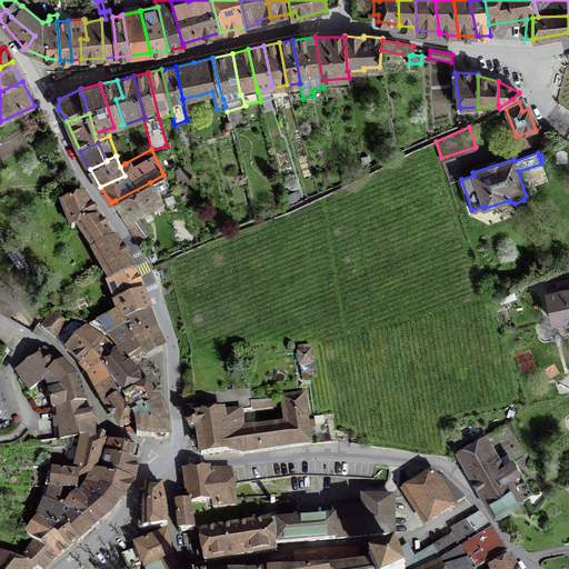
[(186,166),(177,170),(178,179),(188,177),(186,166)]
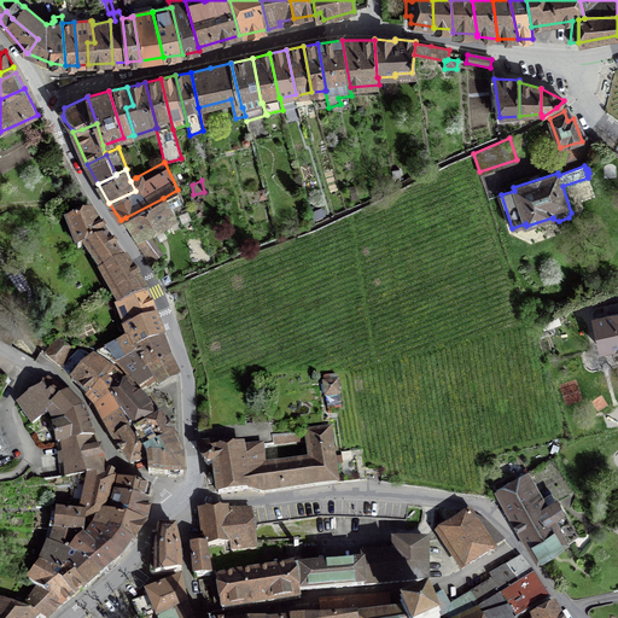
[(126,217),(136,232),(138,234),(147,229),(173,217),(169,210),(181,204),(179,199),(181,197),(178,191),(179,190),(178,190),(163,198),(126,217)]
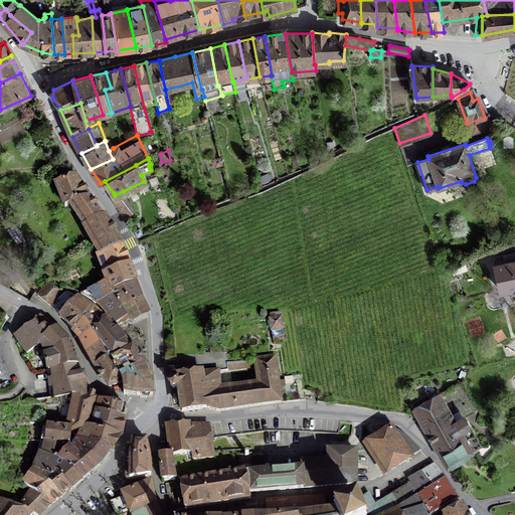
[(88,197),(75,175),(55,183),(64,207),(69,205),(69,204),(88,197)]
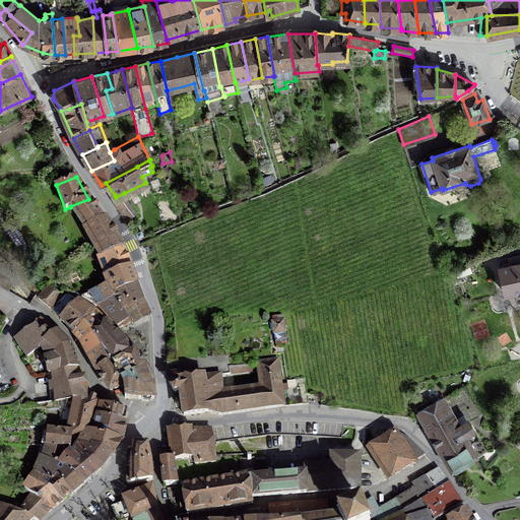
[(111,198),(126,221),(138,212),(124,193),(116,197),(115,195),(111,198)]
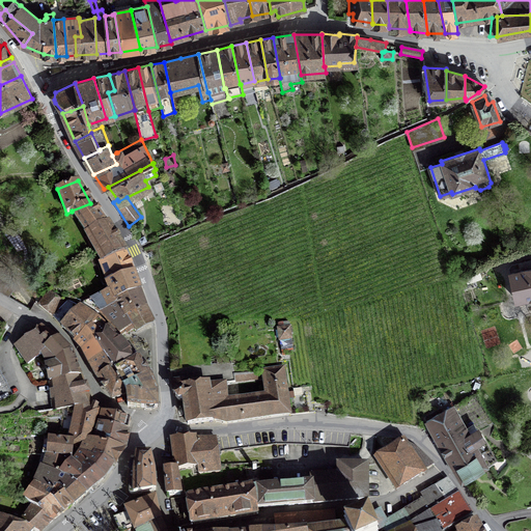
[(86,232),(106,224),(90,203),(72,211),(72,212),(86,232)]
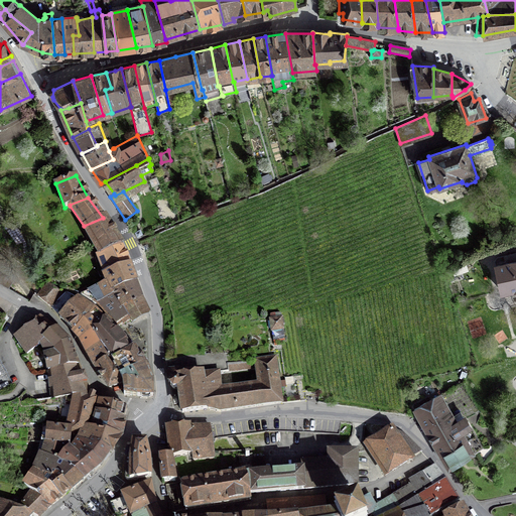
[(108,226),(103,218),(84,226),(95,247),(100,255),(121,246),(116,237),(108,226)]
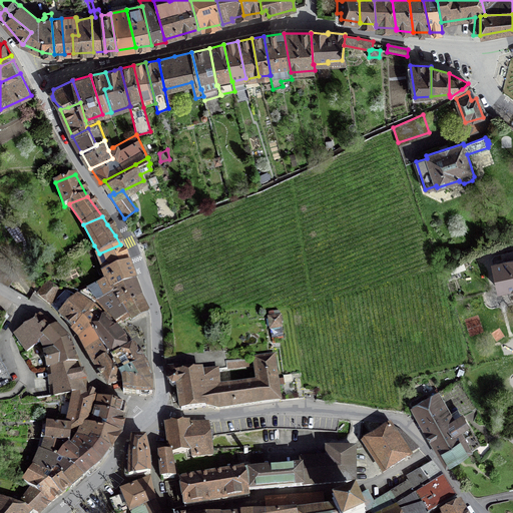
[(99,253),(97,254),(104,273),(108,271),(128,264),(120,244),(99,253)]
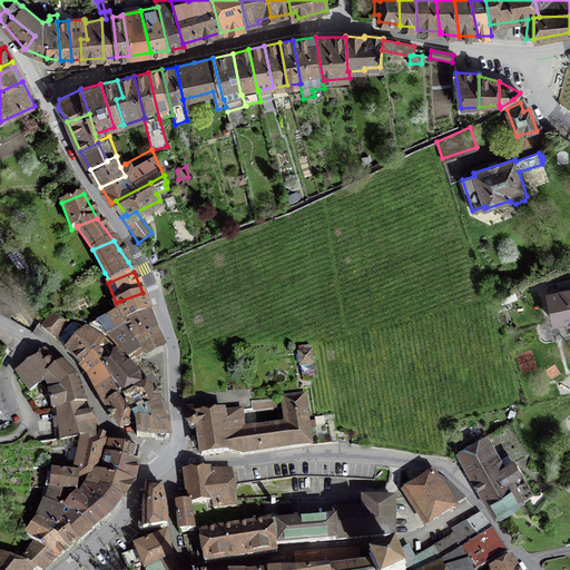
[(554,322),(569,317),(569,278),(557,283),(558,291),(548,293),(554,322)]
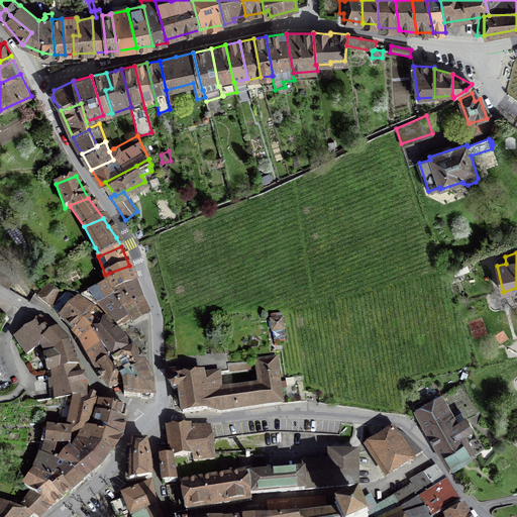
[(108,281),(113,293),(135,284),(129,266),(109,273),(105,275),(107,282),(108,281)]
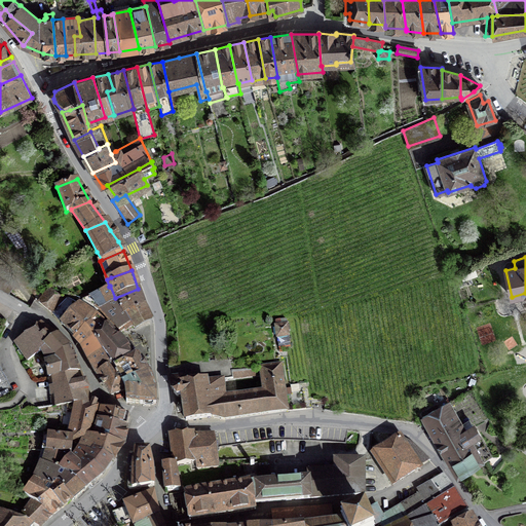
[(134,326),(120,307),(115,298),(110,286),(109,287),(81,301),(97,310),(98,309),(119,333),(133,326),(134,326)]
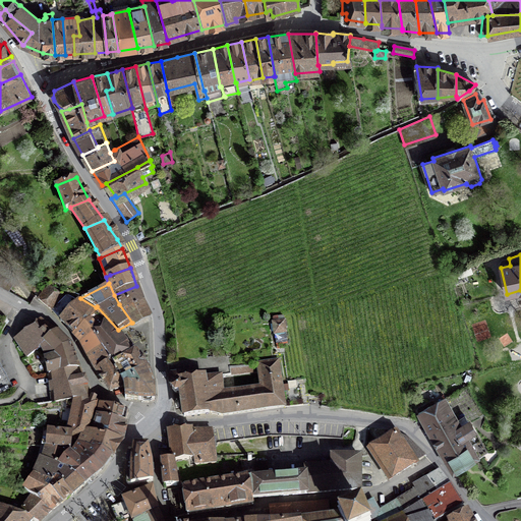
[(49,285),(39,299),(51,309),(63,296),(49,285)]
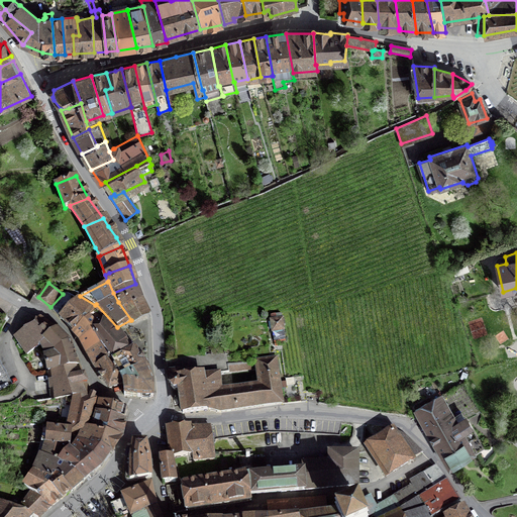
[(135,284),(113,293),(118,302),(131,320),(130,320),(131,322),(147,313),(141,299),(135,284)]
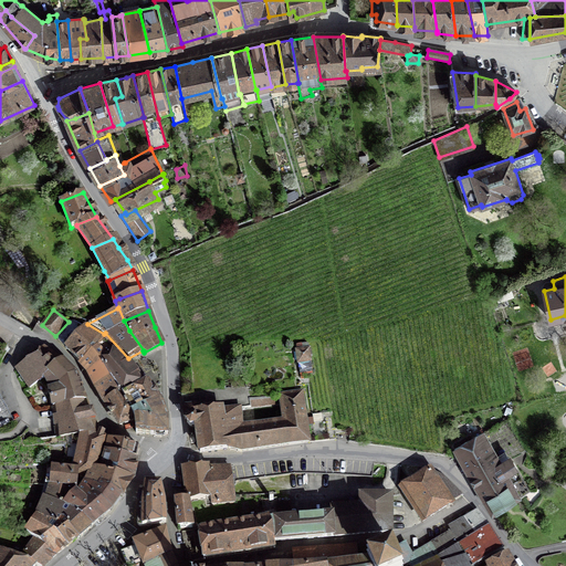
[(81,365),(105,341),(95,333),(72,320),(56,337),(65,347),(81,365)]
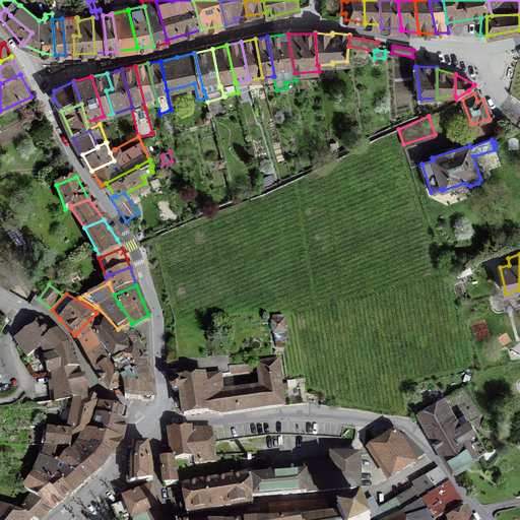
[(74,335),(81,343),(92,334),(106,322),(96,313),(74,335)]
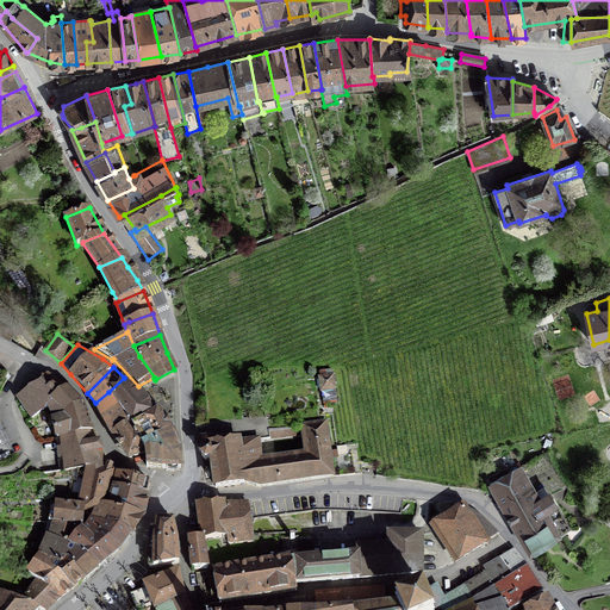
[(53,403),(69,391),(47,375),(17,397),(31,418),(48,406),(53,403)]
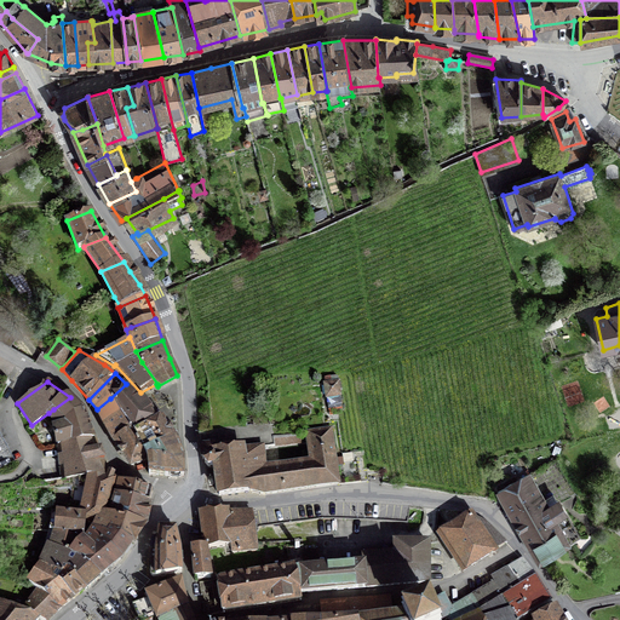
[(327,397),(340,395),(339,389),(342,389),(342,382),(325,384),(327,397)]
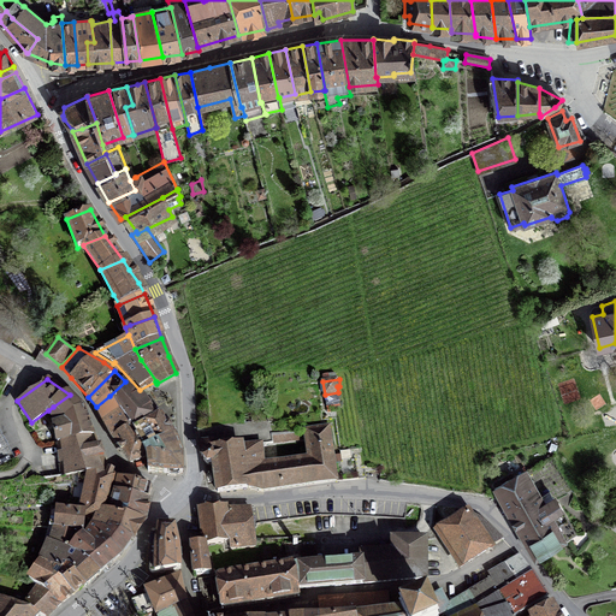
[(125,381),(110,396),(117,409),(131,428),(131,430),(132,428),(157,416),(143,400),(125,381)]
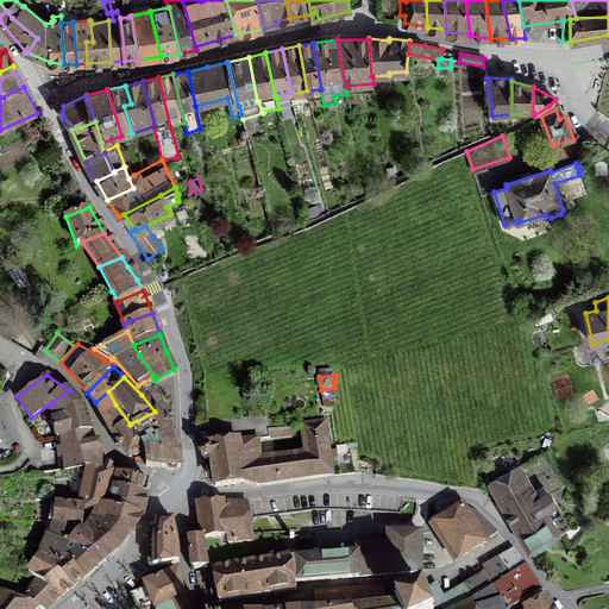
[(57,437),(57,438),(93,433),(83,405),(69,390),(52,402),(48,406),(55,420),(52,421),(57,437)]
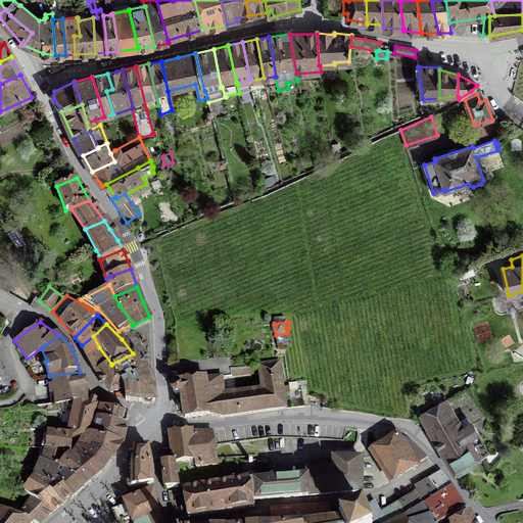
[(93,336),(82,345),(88,357),(99,347),(93,336)]
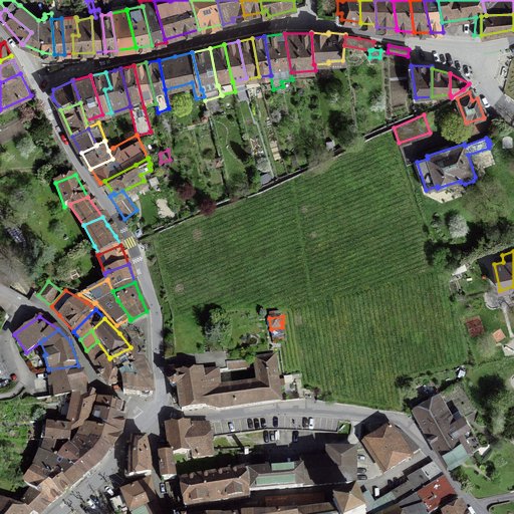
[(109,357),(97,341),(86,350),(94,365),(109,357)]
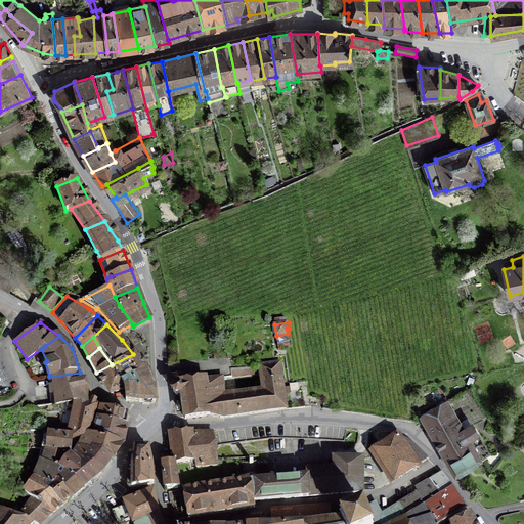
[(113,364),(112,365),(126,388),(147,374),(135,354),(114,366),(113,364)]
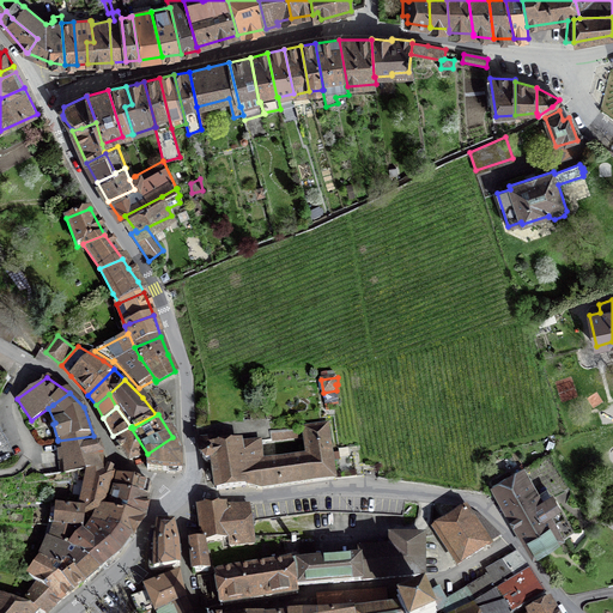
[(198,441),(200,454),(204,453),(202,456),(206,461),(212,461),(217,490),(247,485),(261,489),(335,479),(327,424),(303,428),(307,456),(262,462),(260,441),(240,443),(240,442),(213,445),(212,438),(198,441)]
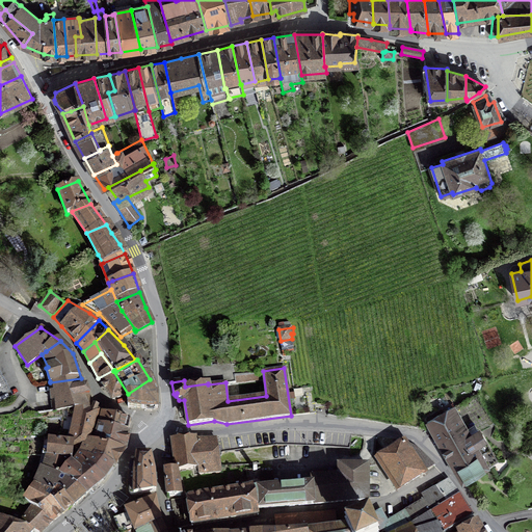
[(126,394),(128,394),(113,371),(113,370),(98,378),(112,399),(126,394)]
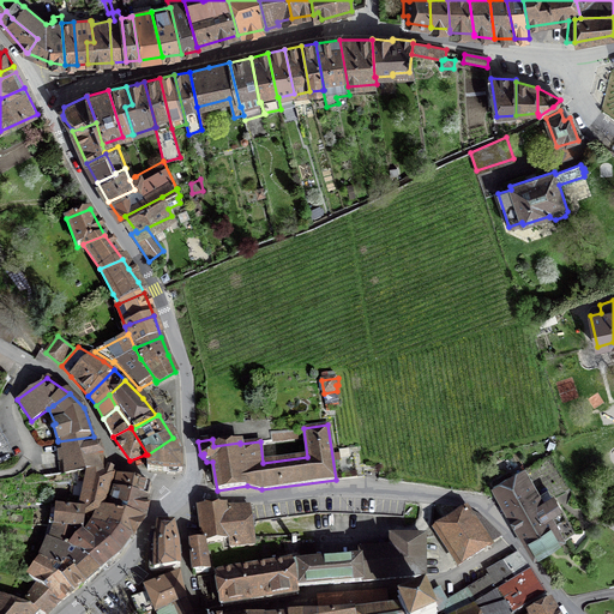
[(90,471),(106,471),(94,437),(58,441),(62,475),(72,474),(90,473),(90,471)]
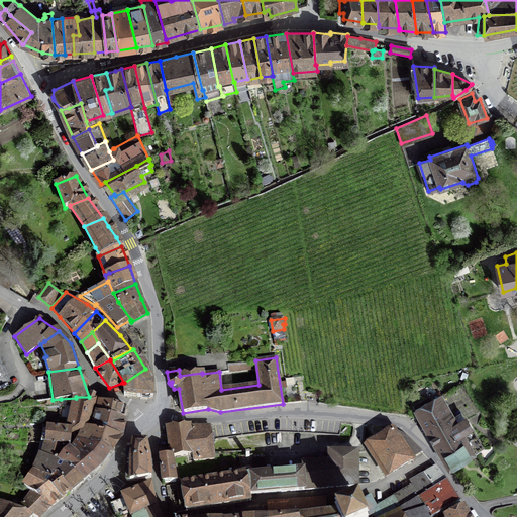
[(152,384),(145,369),(124,383),(122,383),(124,396),(138,397),(153,397),(152,384)]
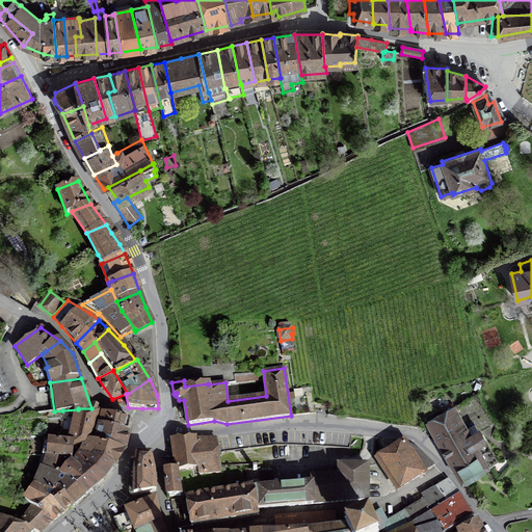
[(454,406),(427,422),(445,452),(478,432),(475,425),(468,429),(454,406)]
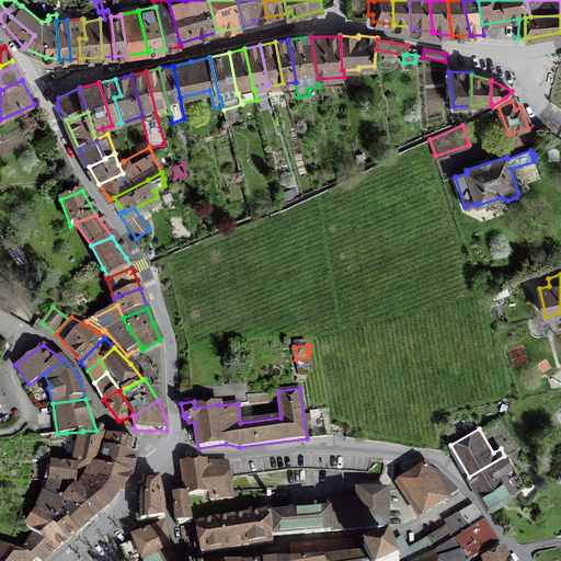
[(77,460),(96,466),(104,434),(96,431),(82,431),(82,432),(66,433),(65,447),(64,459),(77,460)]
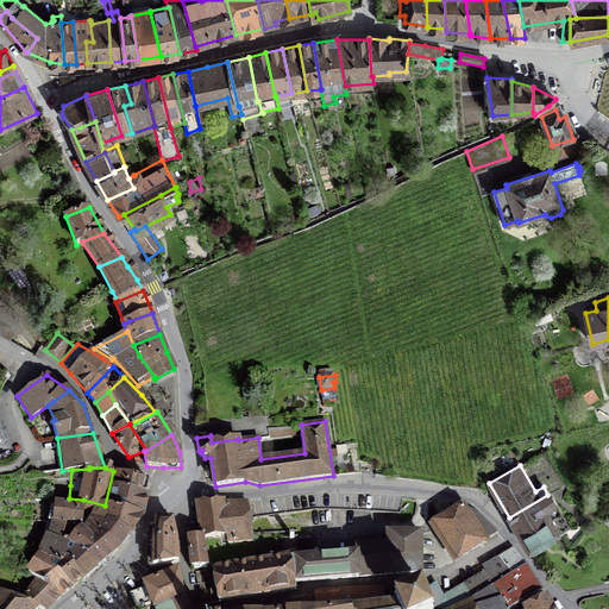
[(113,487),(146,495),(150,483),(148,479),(115,472),(113,487)]
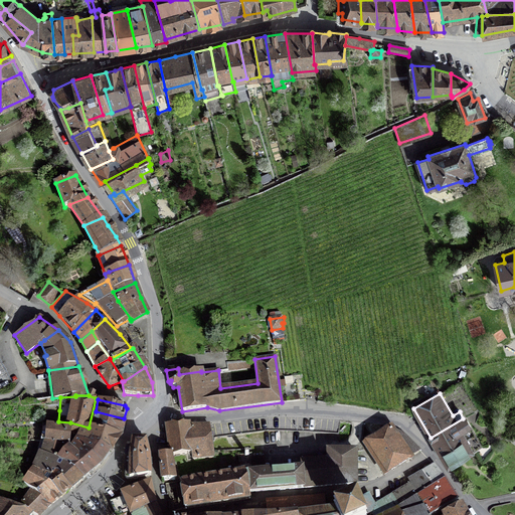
[(124,418),(96,411),(92,427),(92,428),(120,436),(124,418)]
